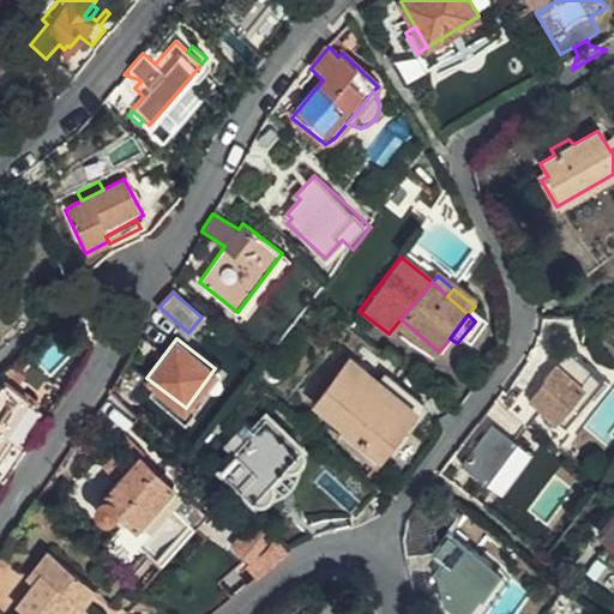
[(354,420),(347,428),(339,438),(377,467),(425,405),(387,377),(381,384),(350,360),(323,395),(354,420)]
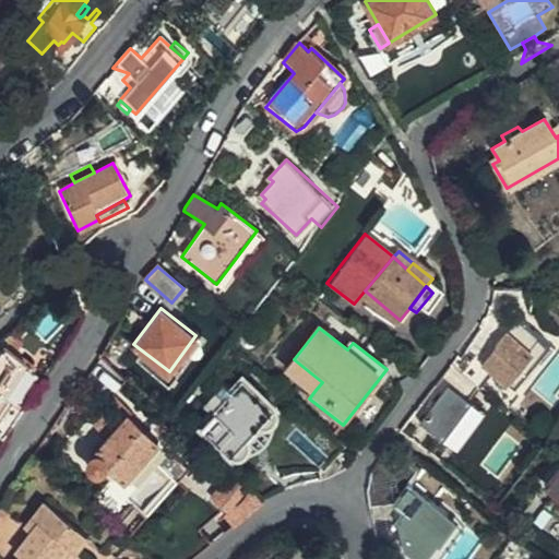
[(513,335),(523,343),(527,336),(519,330),(513,335)]
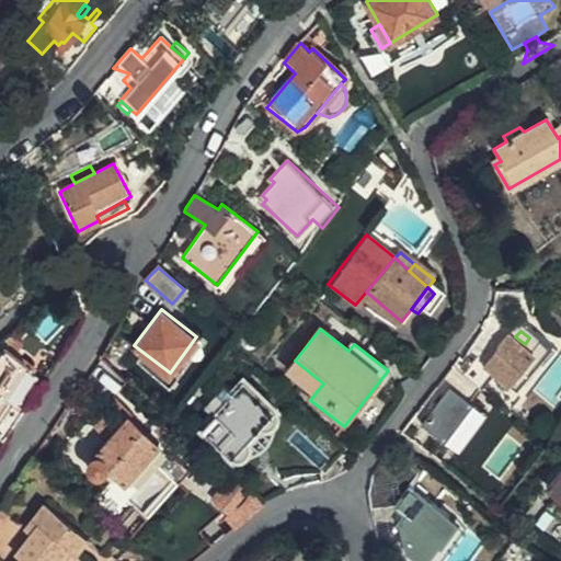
[(535,352),(525,344),(515,336),(508,332),(500,342),(502,344),(488,362),(511,382),(535,352)]
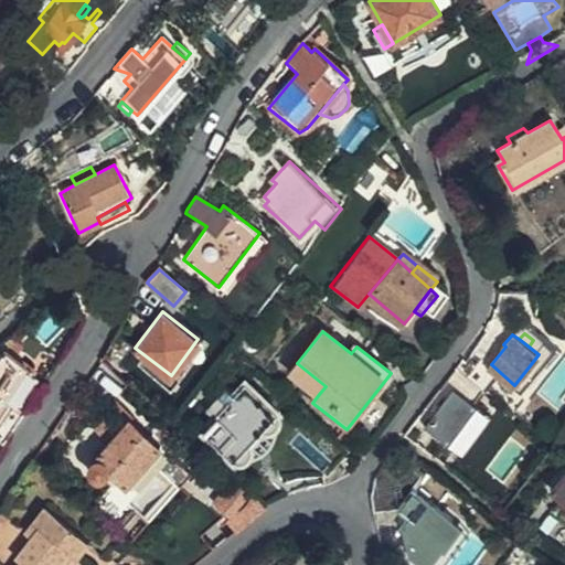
[(4,355),(0,362),(0,395),(24,411),(27,407),(34,395),(23,387),(32,373),(4,355)]
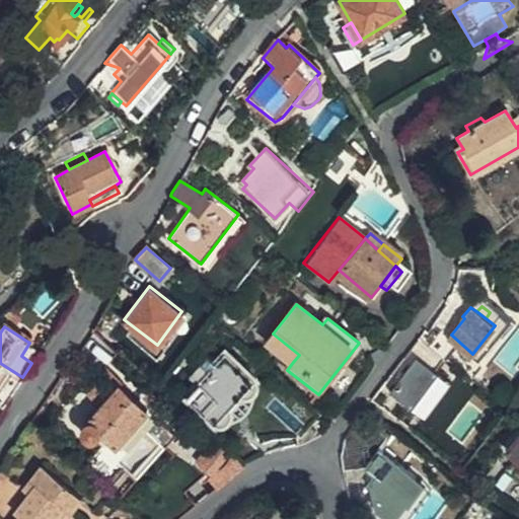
[(268,341),(293,362),(299,355),(273,334),(268,341)]
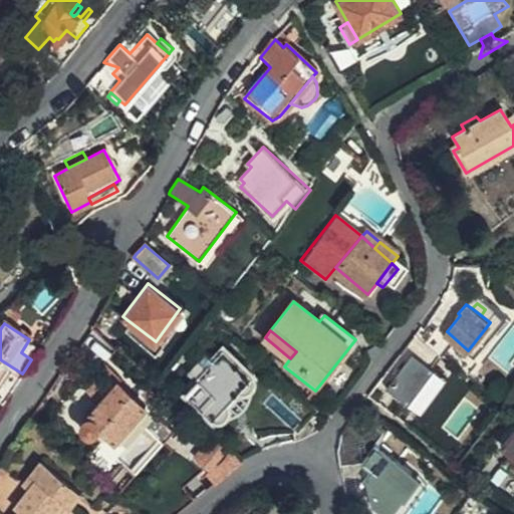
[(436,332),(427,343),(437,351),(445,339),(436,332)]
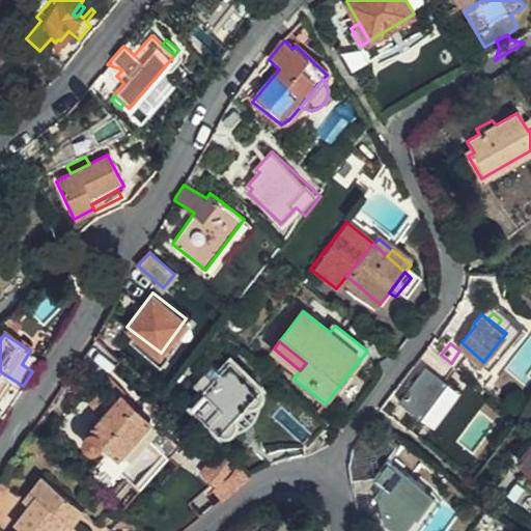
[(441,355),(428,345),(419,359),(448,381),(457,368),(451,363),(441,355)]
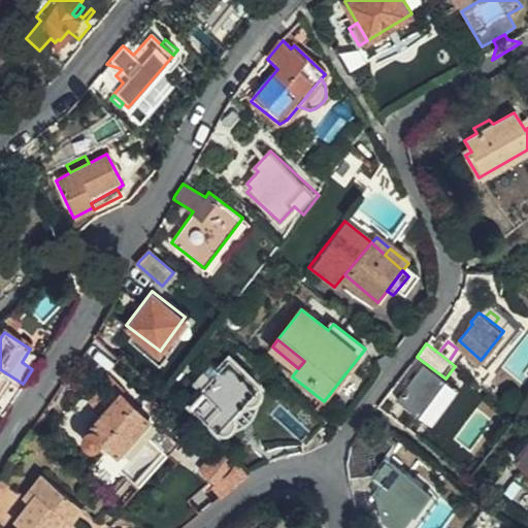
[(105,372),(118,358),(105,347),(92,360),(105,372)]
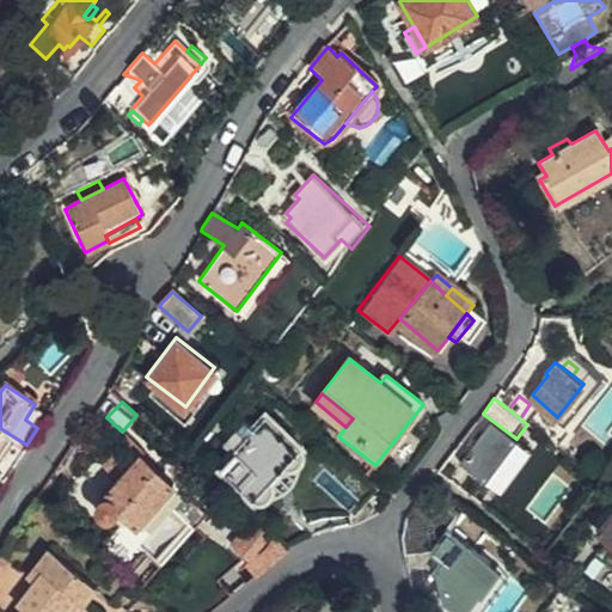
[(300,448),(264,414),(215,467),(250,501),(259,502),(263,501),(267,496),(268,484),(283,467),(291,467),(297,464),(300,459),(300,448)]
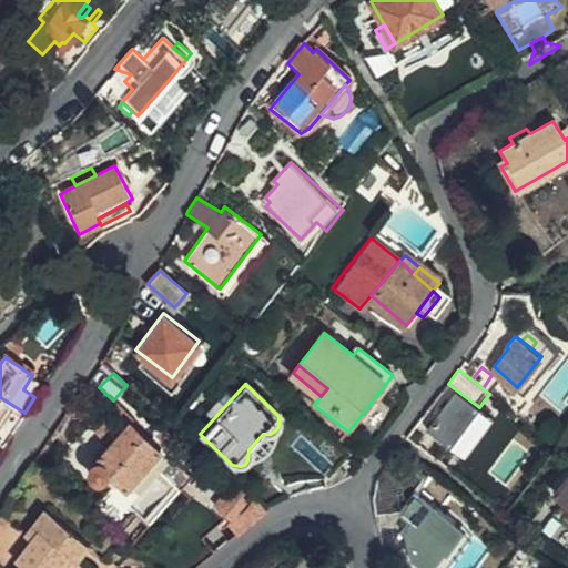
[(479,407),(448,384),(443,392),(419,423),(453,447),(482,408),(479,407)]
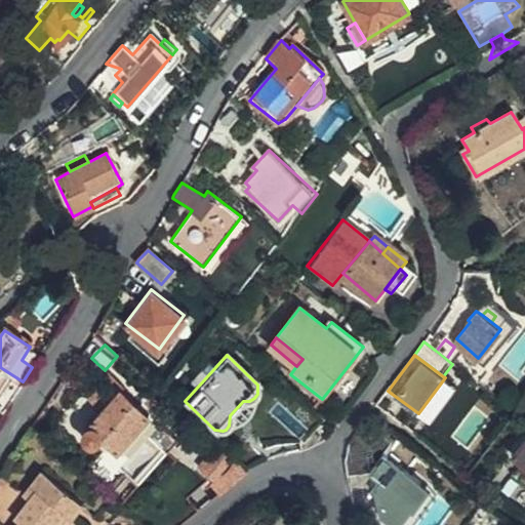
[(0,392),(10,400),(23,381),(0,367),(0,392)]
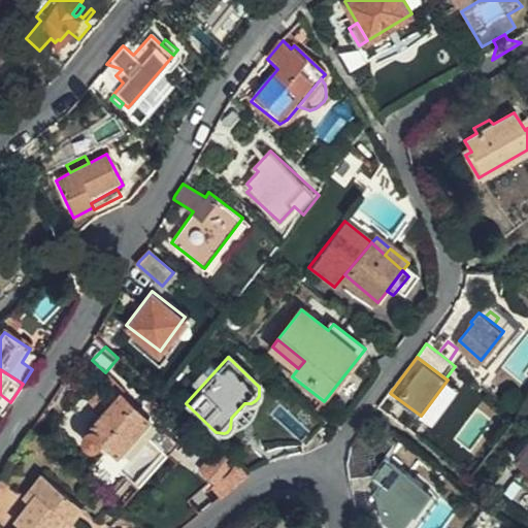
[(110,410),(124,396),(127,393),(111,378),(94,396),(110,410)]
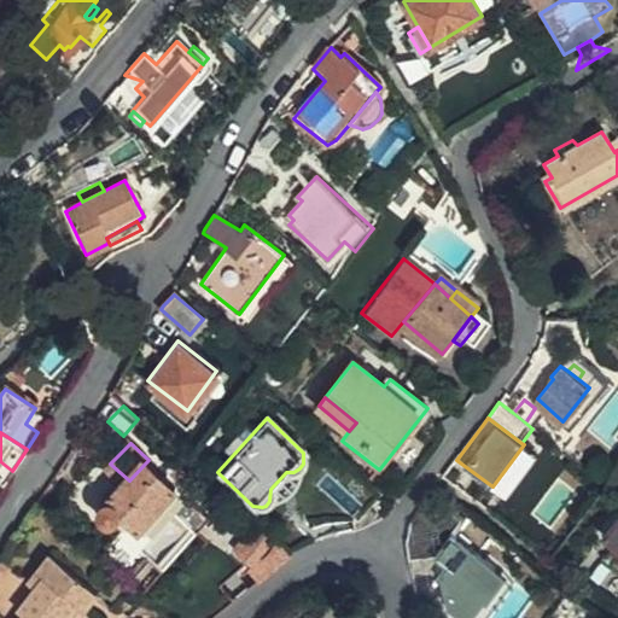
[(138,532),(127,543),(136,551),(184,497),(145,464),(129,481),(122,488),(104,508),(99,518),(103,524),(108,528),(121,518),(138,532)]
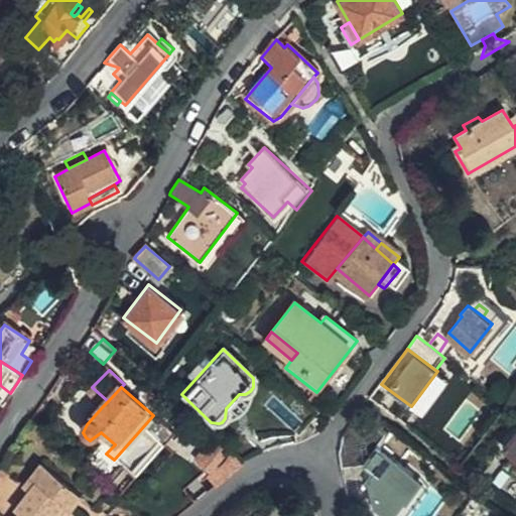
[(102,407),(108,401),(92,387),(87,393),(102,407)]
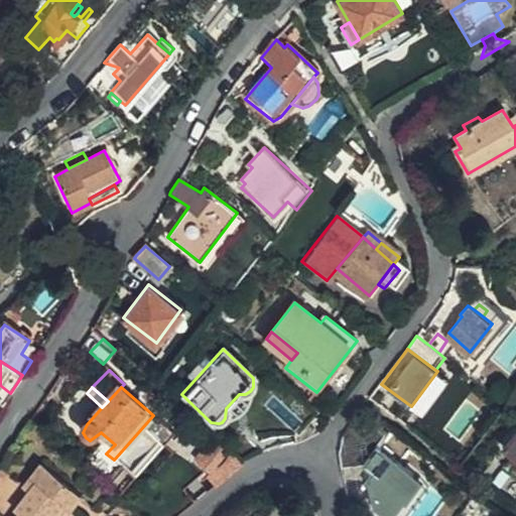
[(305,440),(317,431),(300,413),(294,418),(295,420),(292,423),(305,440)]
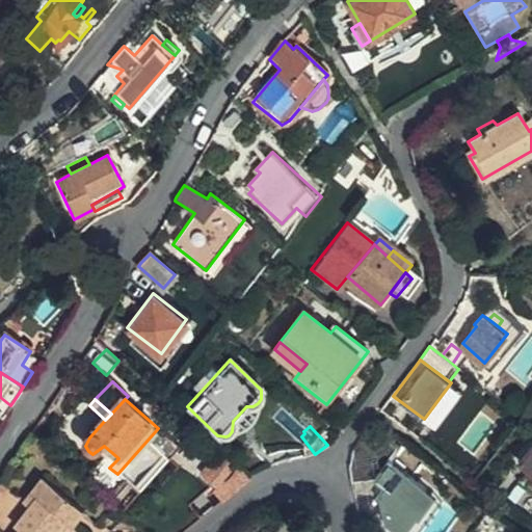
[(182,449),(158,428),(117,474),(109,468),(92,486),(117,507),(135,488),(141,494),(182,449)]
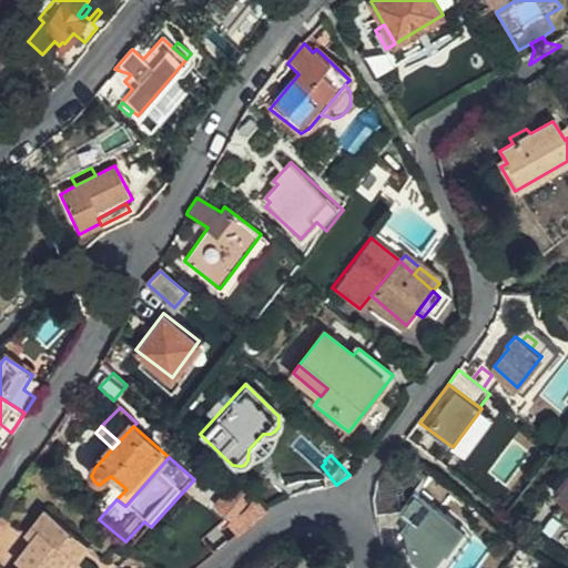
[(194,479),(151,527),(155,533),(199,483),(194,479)]
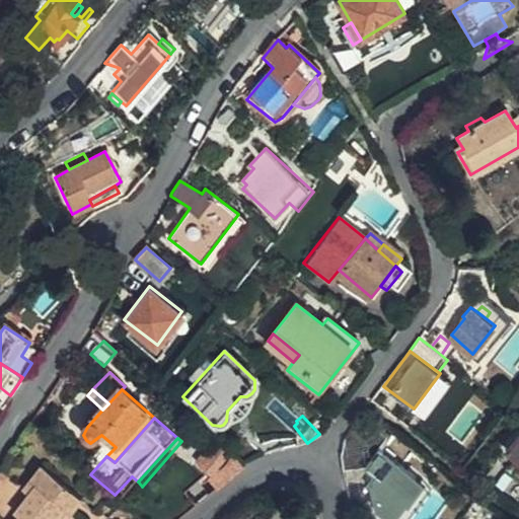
[(221,486),(244,467),(218,444),(204,459),(207,461),(201,468),(211,477),(221,486)]
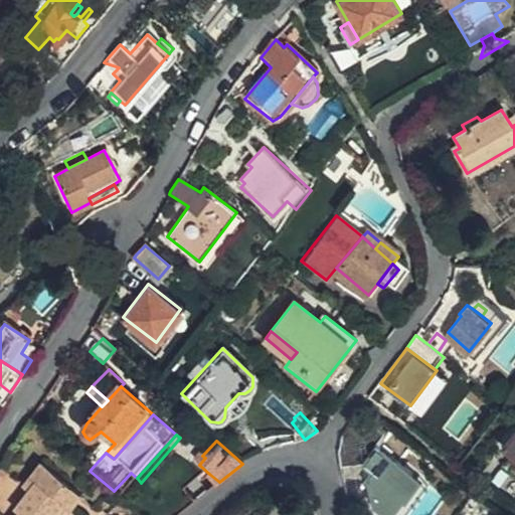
[(377,449),(352,489),(378,505),(372,514),(431,514),(446,491),(377,449)]
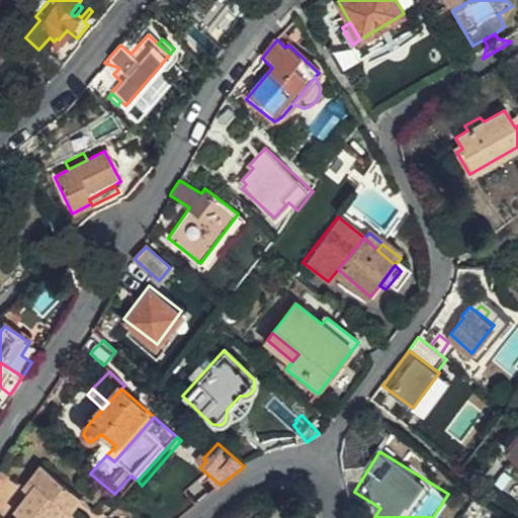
[(18,495),(23,499),(34,484),(60,502),(72,486),(44,463),(18,495)]
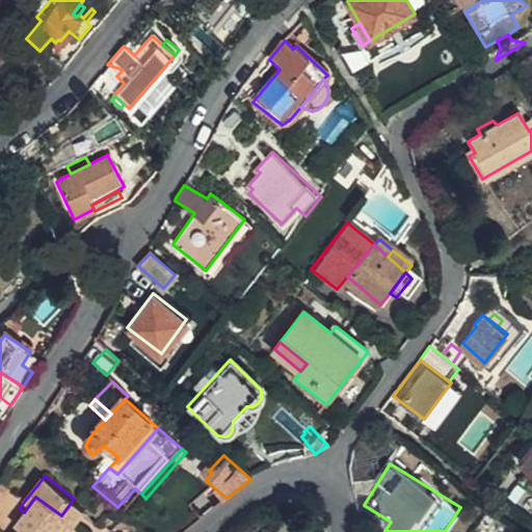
[(222,502),(227,498),(216,489),(213,494),(222,502)]
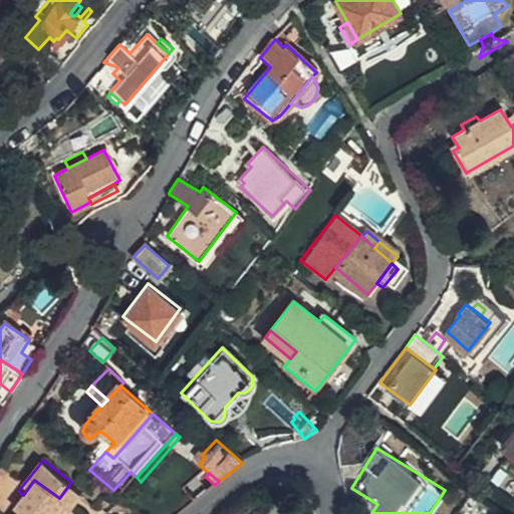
[(51,513),(62,501),(59,498),(34,480),(23,495),(13,508),(16,511),(13,513),(51,513)]
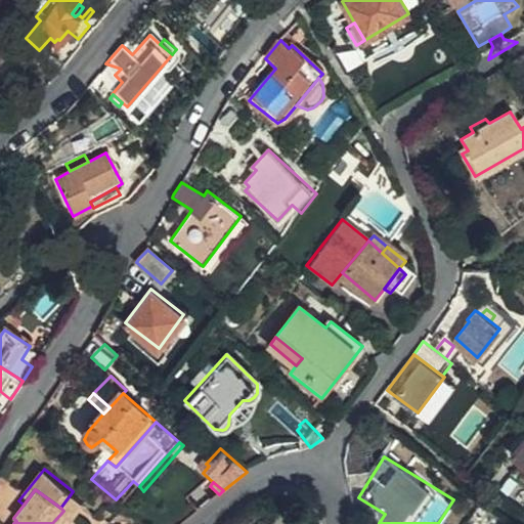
[(60,508),(63,511),(72,517),(84,499),(73,491),(60,508)]
